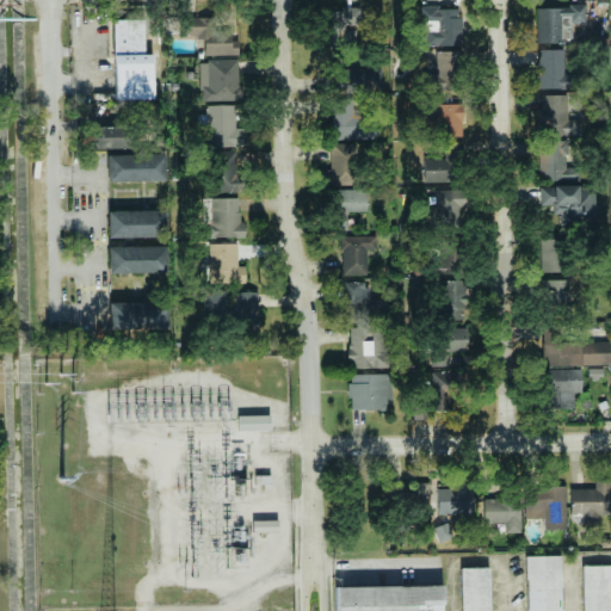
[(585,6),(536,7),(537,43),(572,42),(572,24),(586,23),(585,6)]
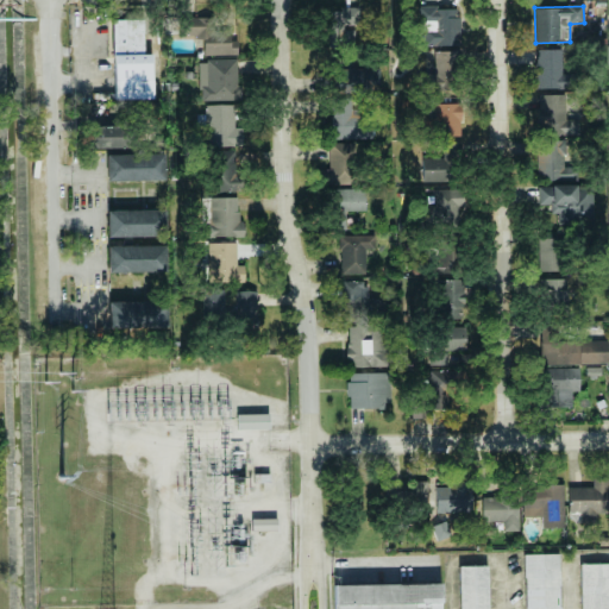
[(359,7),(328,8),(330,48),(360,46),(359,27),(360,27),(359,7)]
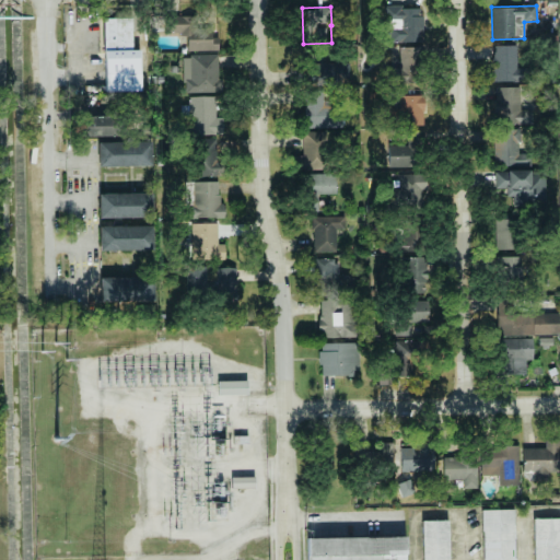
[(422,41),(422,8),(401,8),(401,21),(386,21),(386,42),(422,41)]
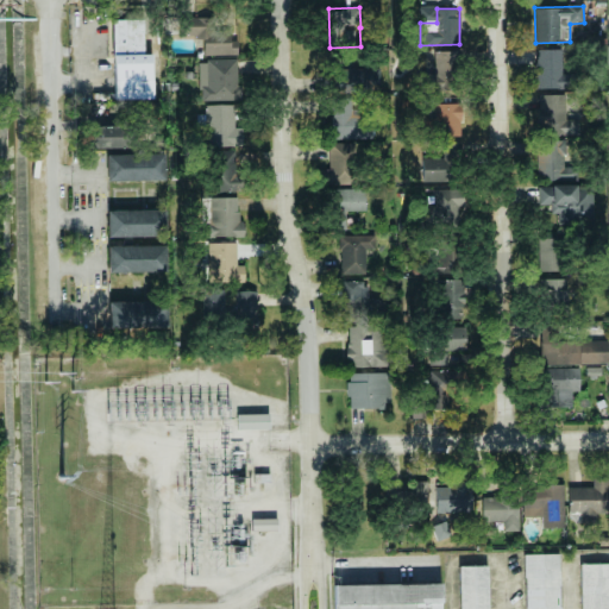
[(203,56),(238,55),(237,39),(231,39),(231,25),(218,25),(218,18),(181,18),(181,37),(203,36),(203,56)]
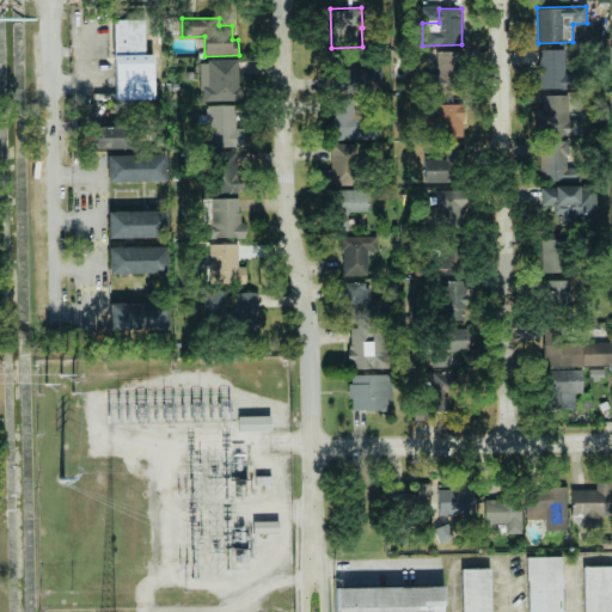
[(153,99),(152,54),(145,54),(144,19),(112,20),(114,99),(153,99)]
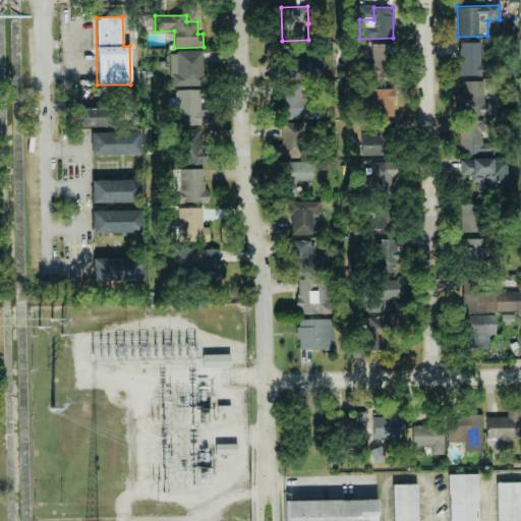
[(493,63),(481,63),(480,42),(458,43),(459,76),(493,75),(493,63)]
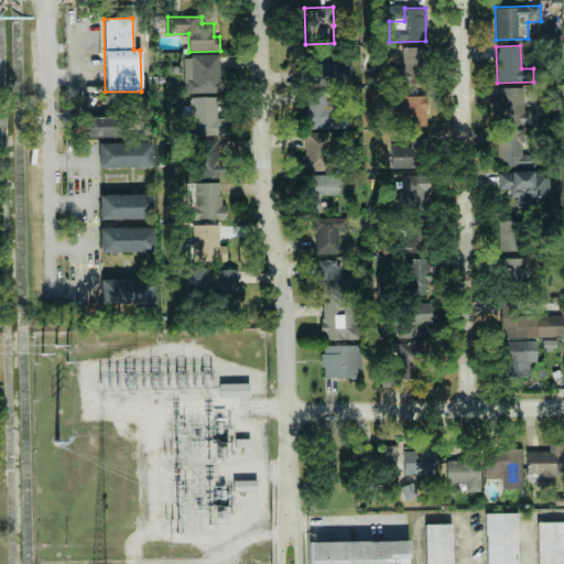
[(401,63),(396,63),(396,75),(424,75),(425,47),(402,46),(401,63)]
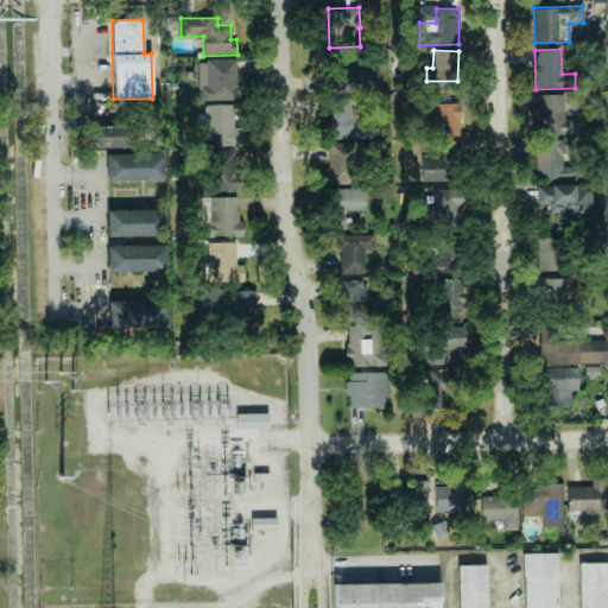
[(200,59),(200,101),(239,100),(239,59),(200,59)]
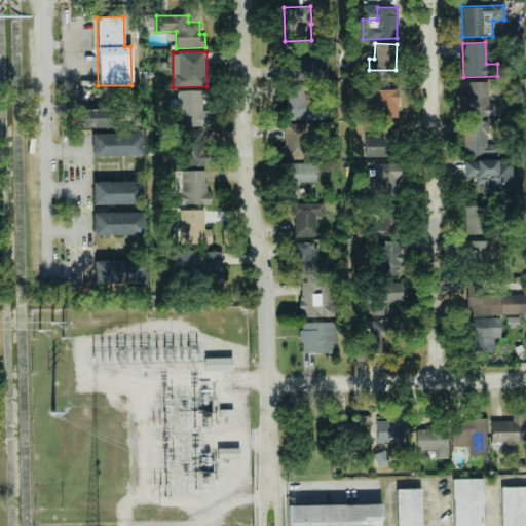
[(328,60),(291,58),(290,79),(313,80),(314,72),(328,73),(328,60)]
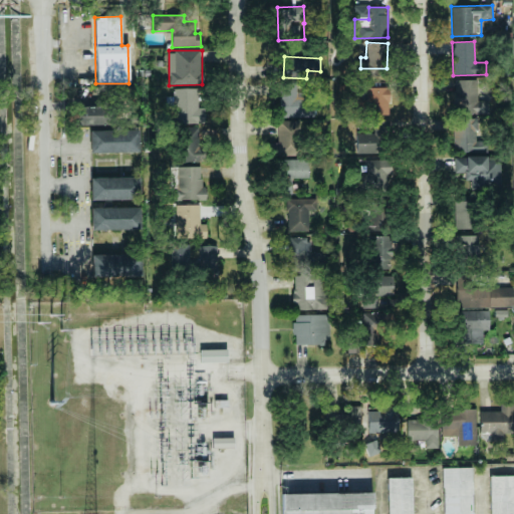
[(489,113),(489,100),(481,100),(481,80),(455,79),(454,112),(489,113)]
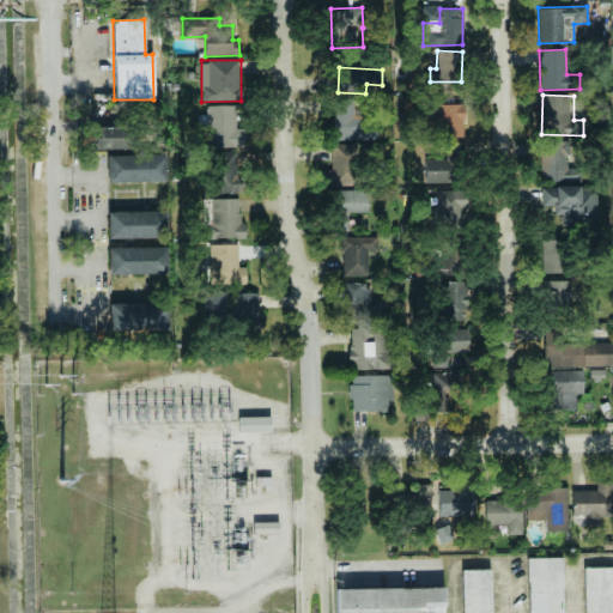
[(375,139),(375,114),(353,114),(353,99),(331,99),(332,140),(375,139)]
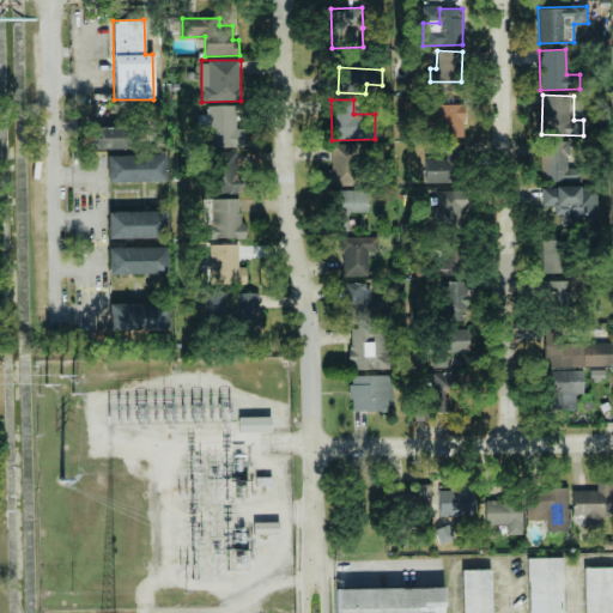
[(465,104),(438,103),(437,135),(463,137),(465,104)]
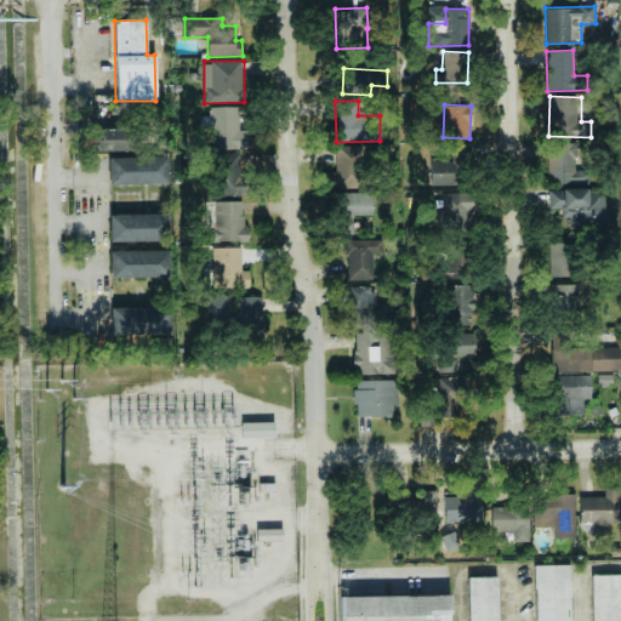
[(239,107),(211,107),(211,149),(246,148),(246,130),(239,130),(239,107)]
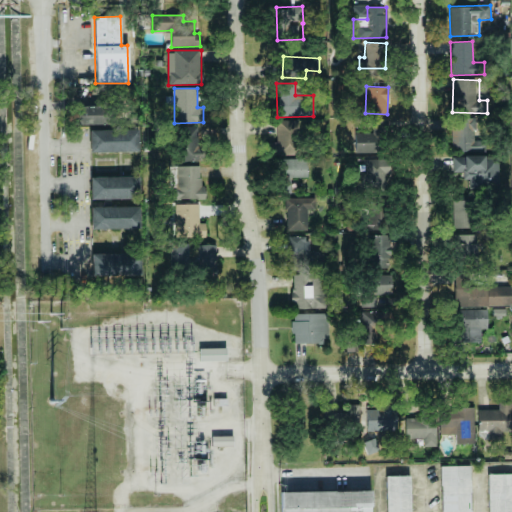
[(80,124),(108,124),(108,107),(79,107),(80,124)]
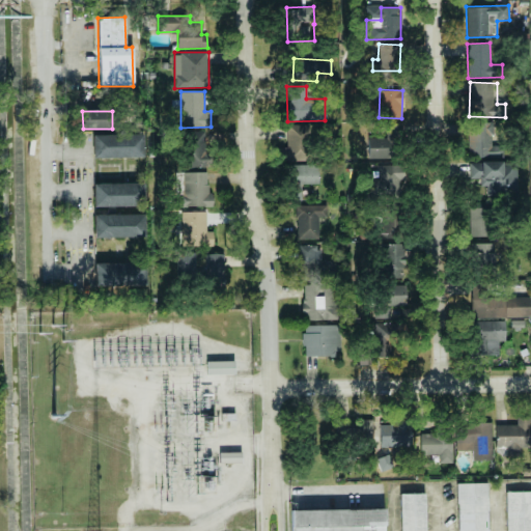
[(309,124),(286,124),(286,146),(281,146),(281,159),(310,158),(309,124)]
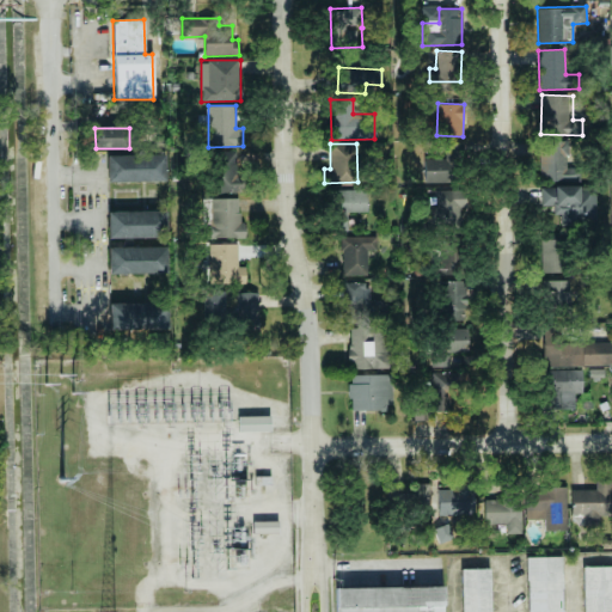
[(424,182),(461,182),(463,145),(445,144),(445,159),(424,159),(424,182)]
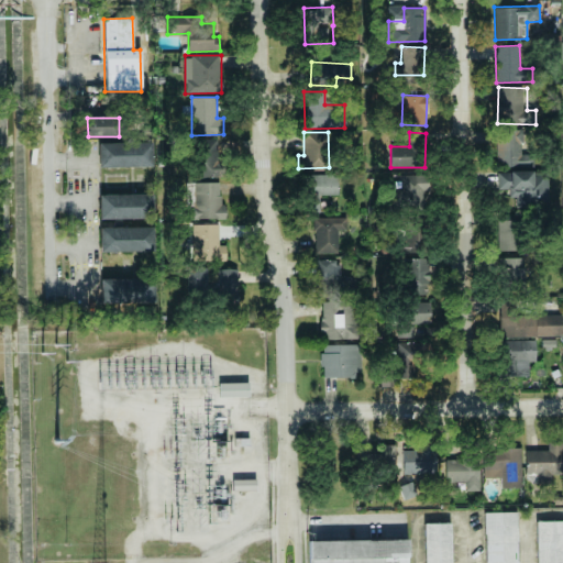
[(201,177),(220,177),(219,138),(200,139),(201,177)]
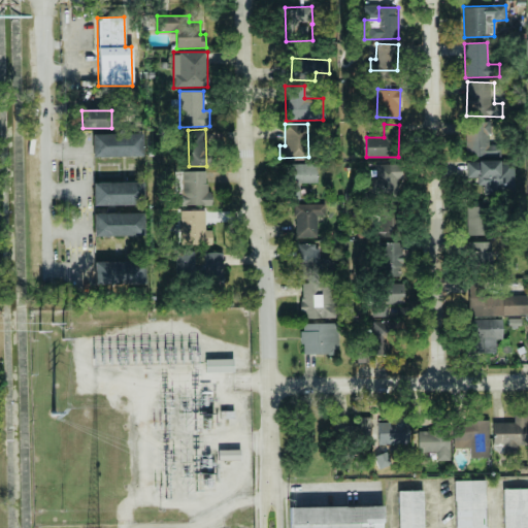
[(92,134),(92,157),(142,156),(142,133),(92,134)]
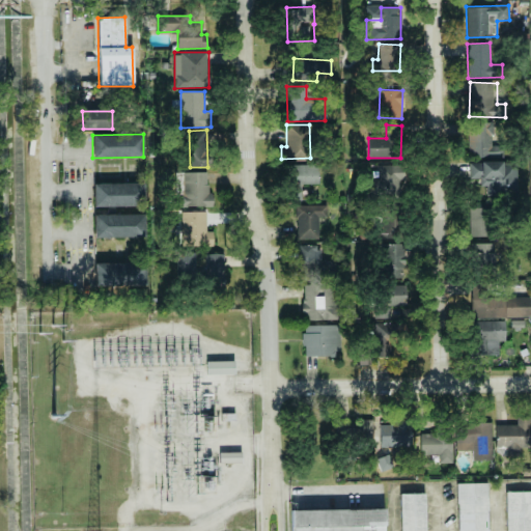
[(469,162),(469,177),(479,177),(480,195),(502,195),(502,187),(516,187),(515,169),(504,169),(504,161),(469,162)]
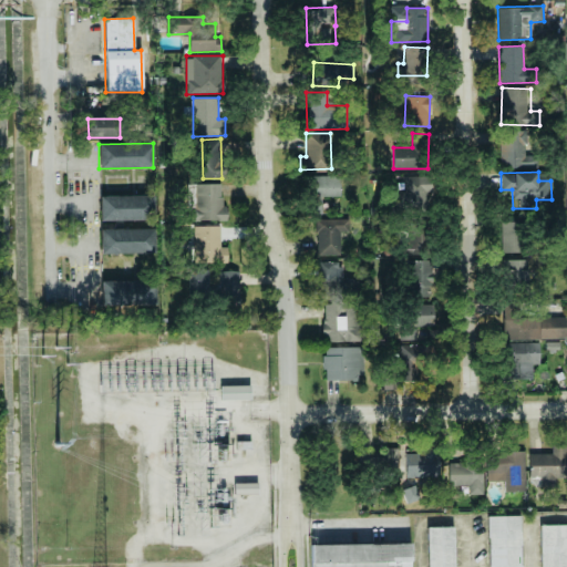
[(311,196),(340,197),(340,176),(311,175),(311,196)]
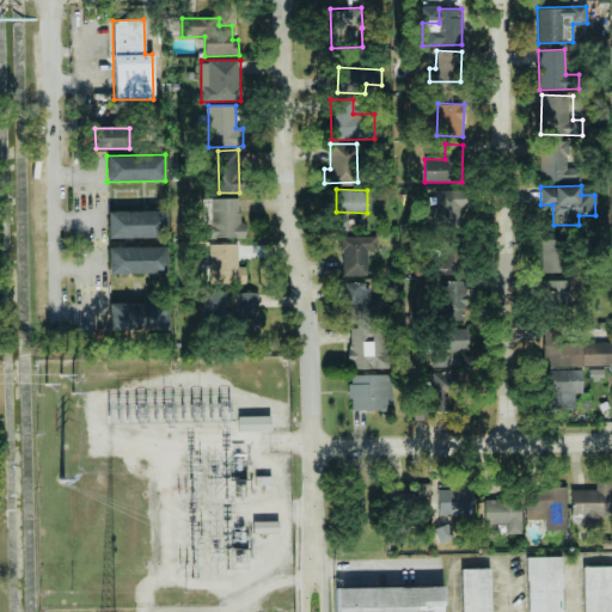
[(240,199),(206,199),(207,238),(242,238),(240,199)]
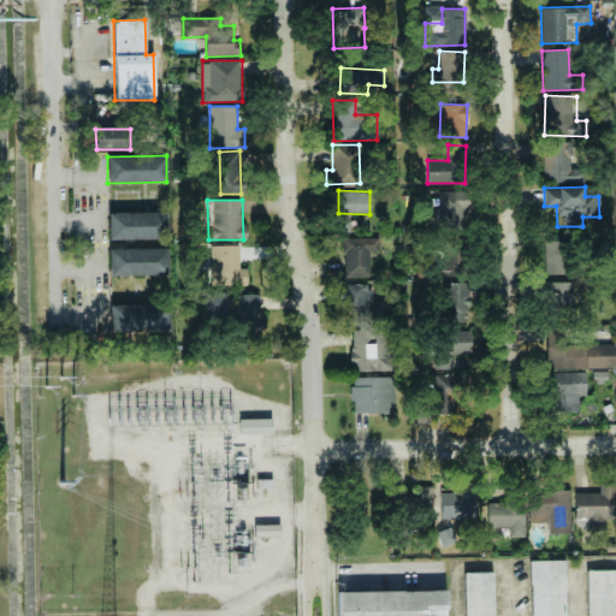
[(167,238),(166,212),(107,213),(108,240),(167,238)]
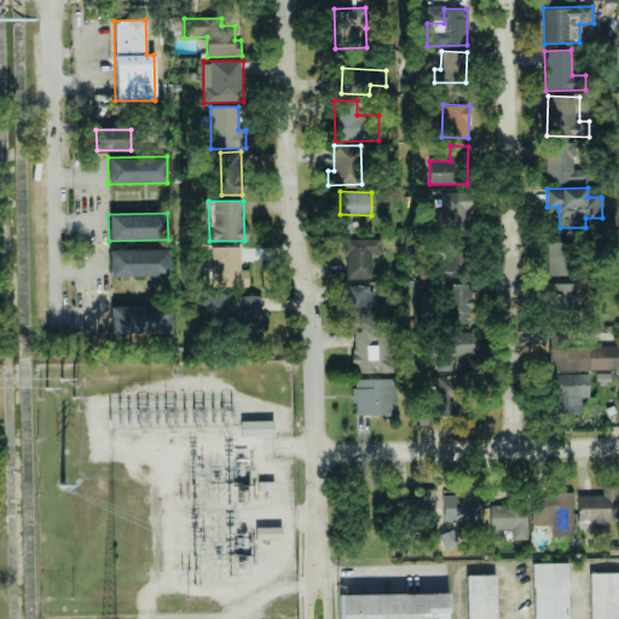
[(371,279),(371,253),(380,253),(380,239),(346,238),(345,278),(371,279)]
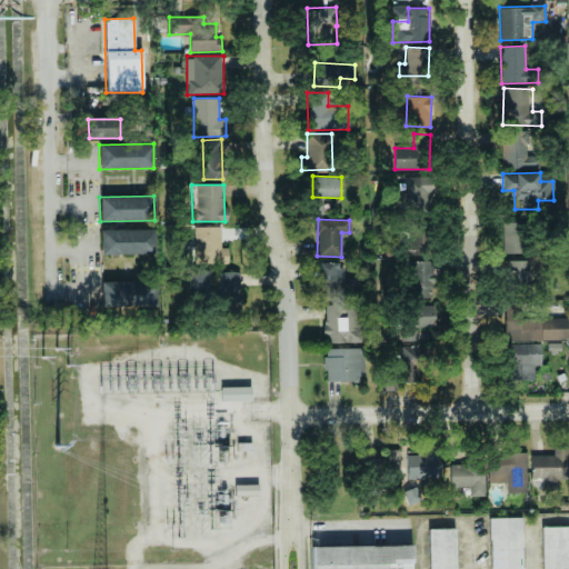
[(503,253),(523,253),(522,222),(502,222),(503,253)]
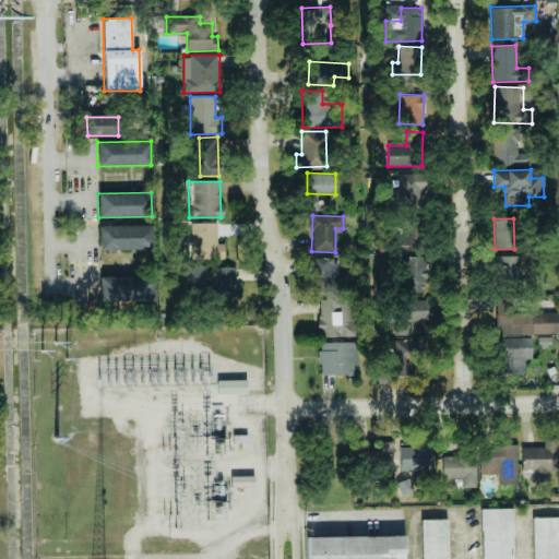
[(218,222),(190,223),(190,244),(200,244),(200,258),(218,258),(218,222)]
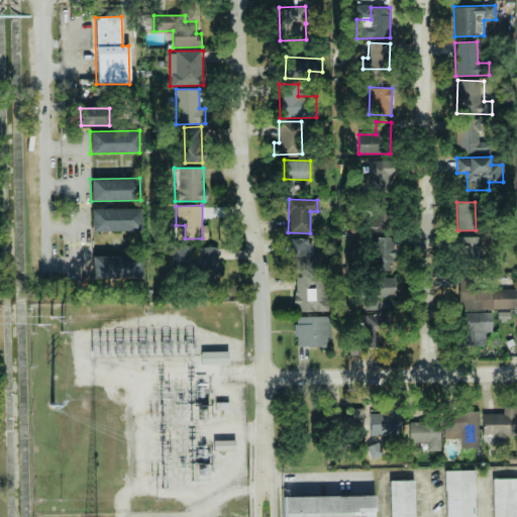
[(140,208),(91,209),(91,231),(140,230),(140,208)]
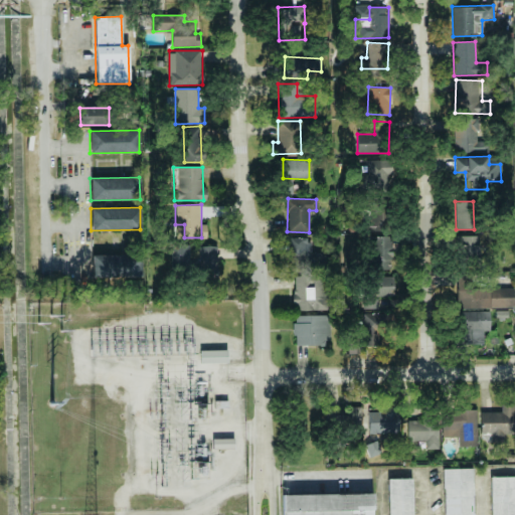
[(392,265),(391,235),(369,236),(371,266),(392,265)]
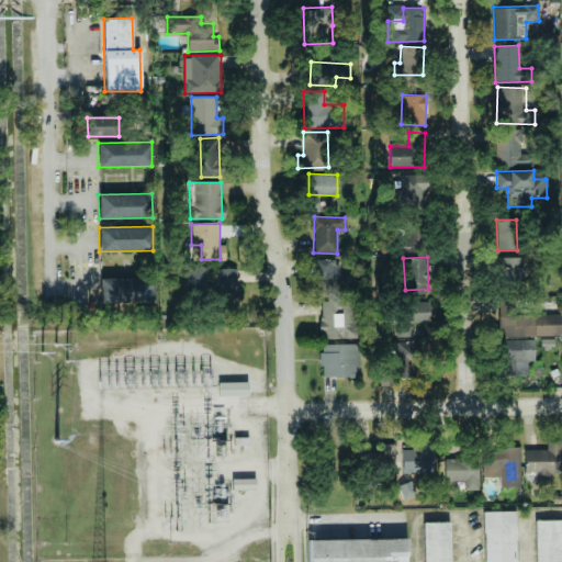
[(521,281),(521,257),(501,258),(501,281),(521,281)]
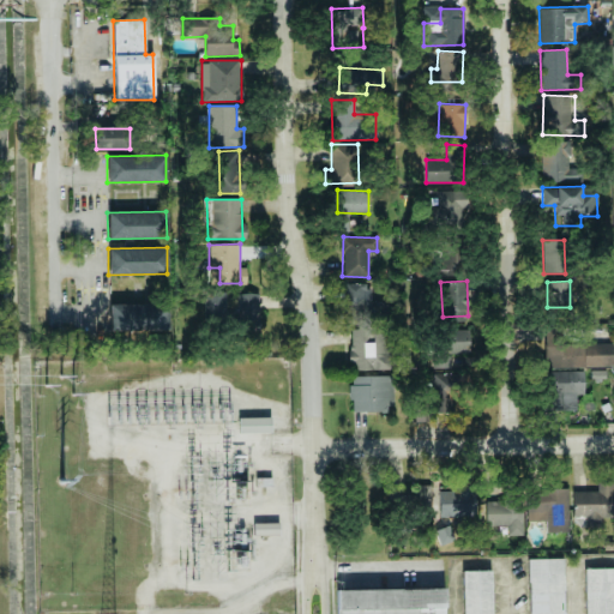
[(368,283),(344,284),(345,323),(385,321),(385,301),(369,301),(368,283)]
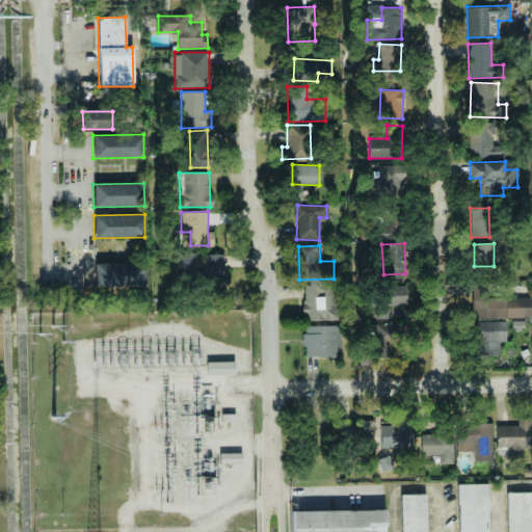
[(195,254),(177,253),(176,276),(195,276),(195,254)]
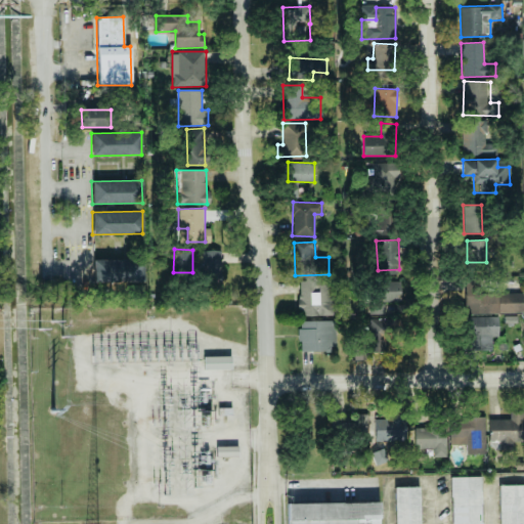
[(220,250),(202,251),(203,273),(221,272),(220,250)]
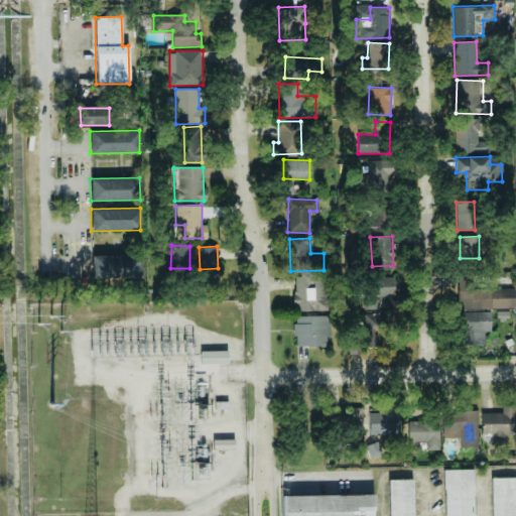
[(92,278),(139,277),(139,255),(92,256),(92,278)]
